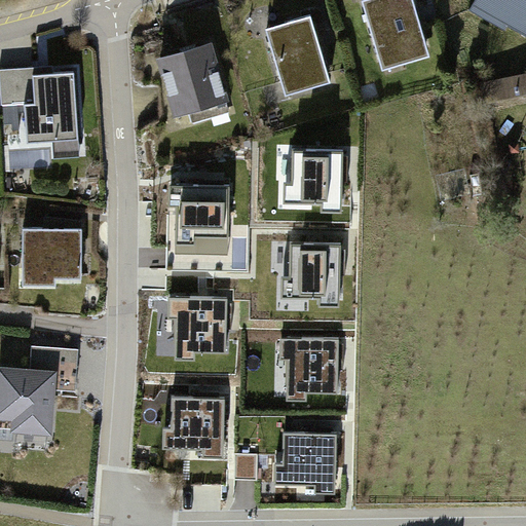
[(414,0),(364,0),(384,69),(430,54),(414,0)]
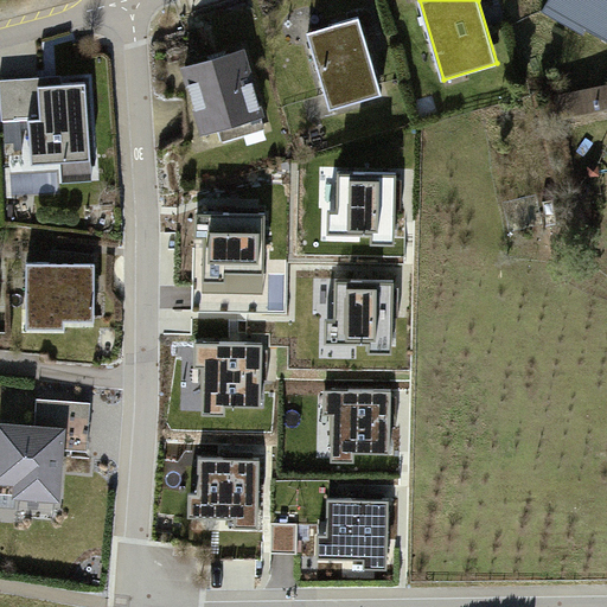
[(606,0),(548,0),(543,11),(583,34),(587,29),(606,39),(606,0)]
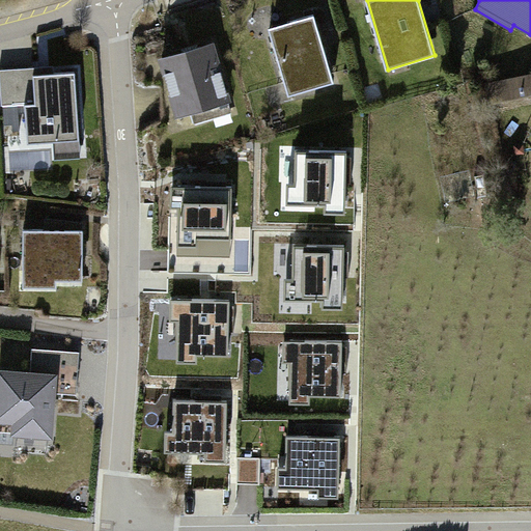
[(315,16),(271,28),(290,95),(335,82),(315,16)]
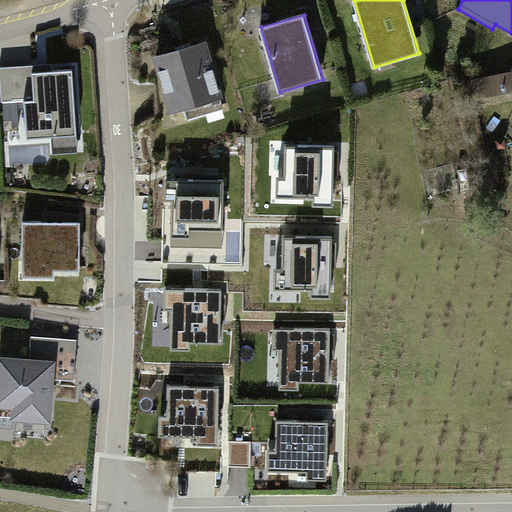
[(206,44),(157,58),(173,110),(221,96),(206,44)]
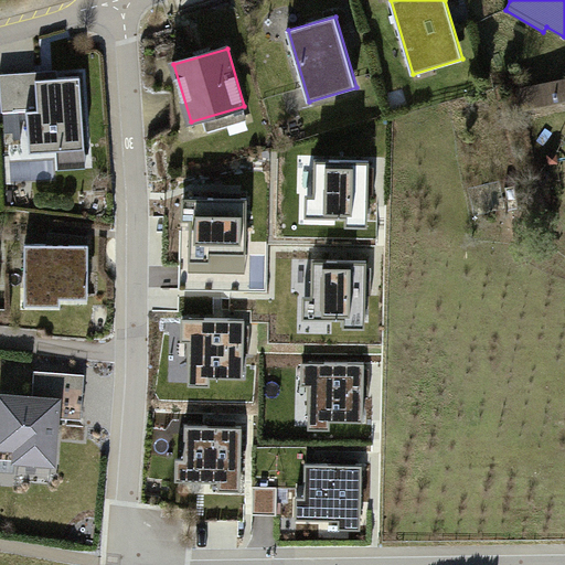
[(38,72),(0,74),(3,113),(28,112),(31,152),(86,148),(82,77),(38,80),(38,72)]
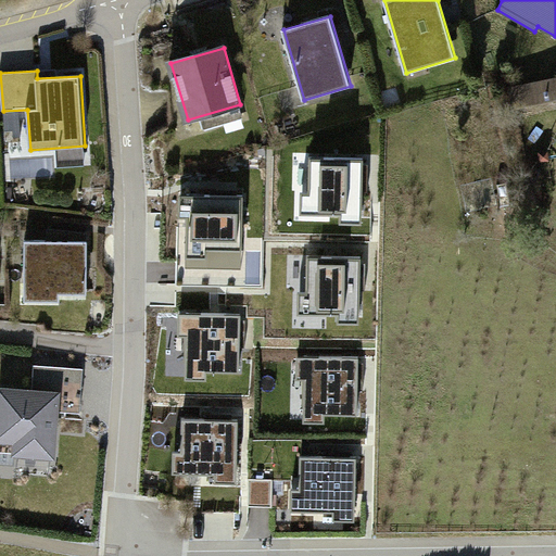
[(555,81),(555,79),(510,88),(515,109),(555,99),(555,81)]
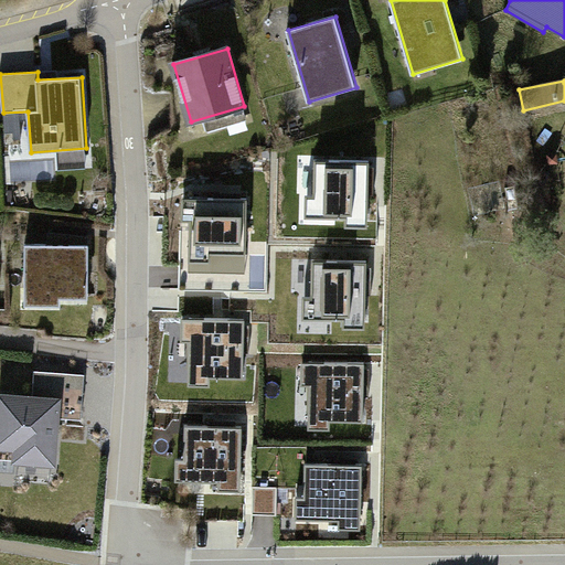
[(370,161),(316,160),(315,194),(307,194),(307,217),(348,217),(347,226),(370,226),(370,161)]
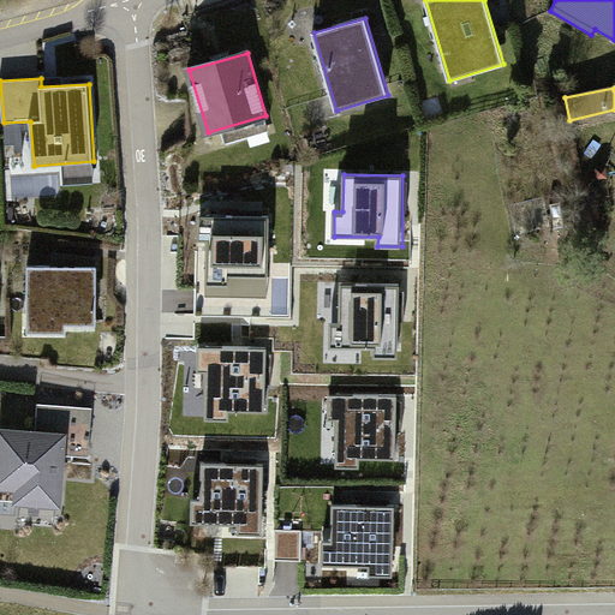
[(208,240),(207,284),(231,285),(231,276),(270,278),(272,216),(199,214),(198,240),(208,240)]
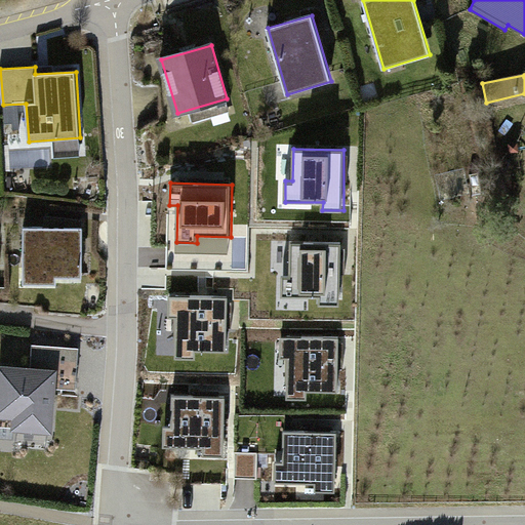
[(67,227),(25,226),(25,283),(57,284),(57,276),(83,276),(83,219),(67,216),(67,227)]
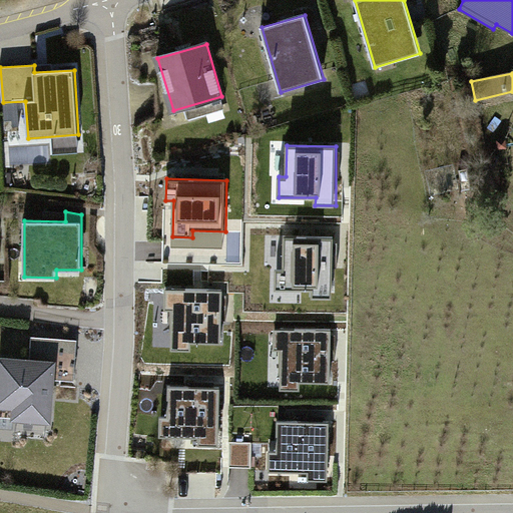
[(334,238),(284,237),(284,269),(277,269),(277,290),(313,290),(313,298),(333,298),(334,238)]
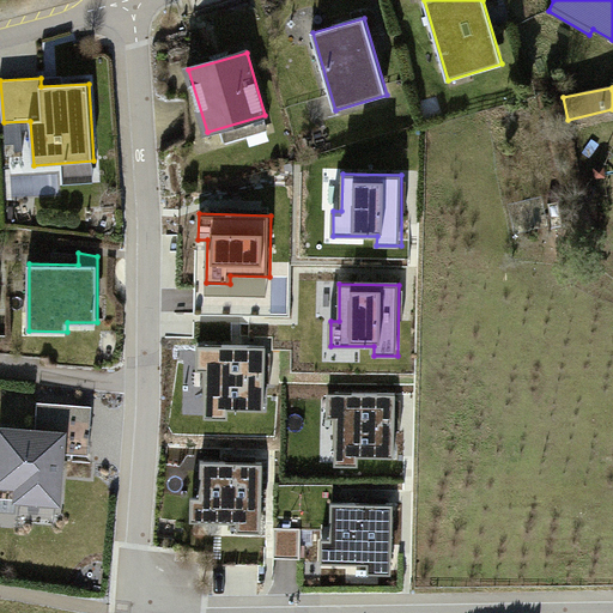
[(207,371),(206,417),(230,418),(230,408),(266,410),(267,347),(199,345),(198,371),(207,371)]
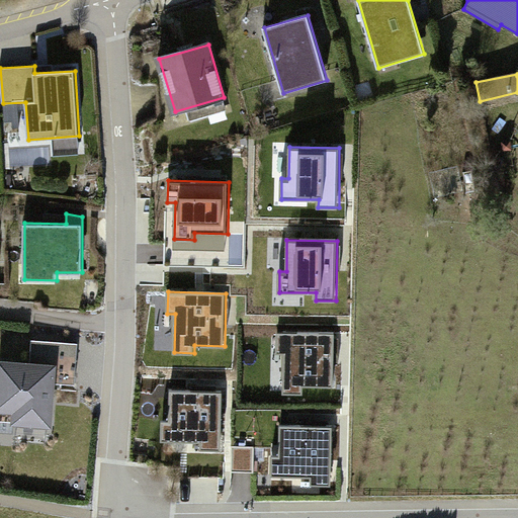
[(285,354),(283,392),(305,393),(305,384),(334,385),(336,334),(277,332),(277,354),(285,354)]
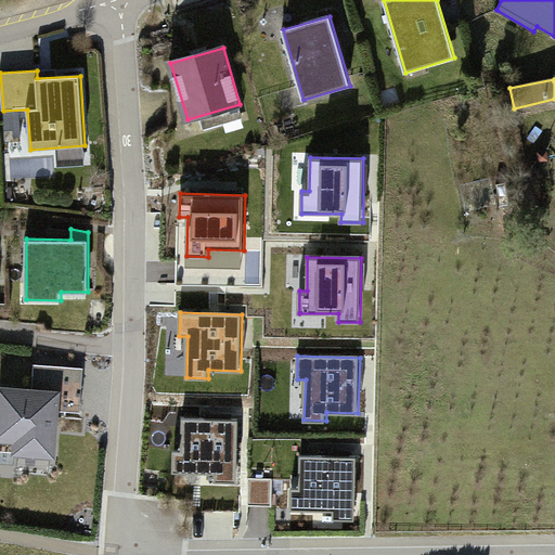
[(43,391),(2,388),(0,411),(0,438),(18,439),(17,451),(53,454),(57,410),(81,412),(85,368),(46,365),(43,391)]
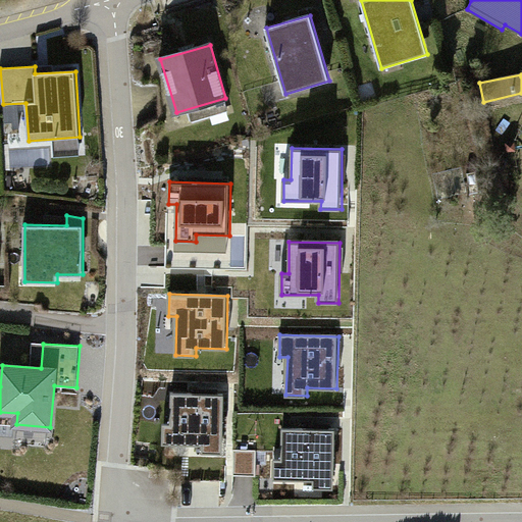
[(224,394),(172,394),(172,425),(164,424),(164,445),(202,445),(202,453),(223,453),(224,394)]
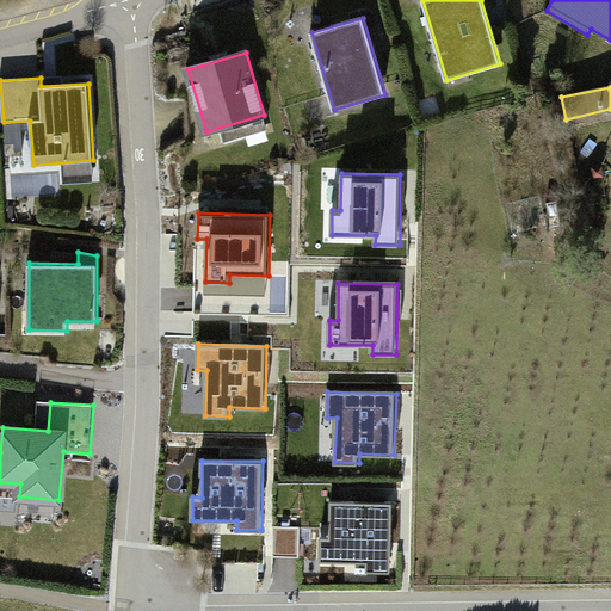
[(393,501),(332,501),(331,537),(322,537),(322,561),(366,561),(366,571),(392,571),(393,501)]
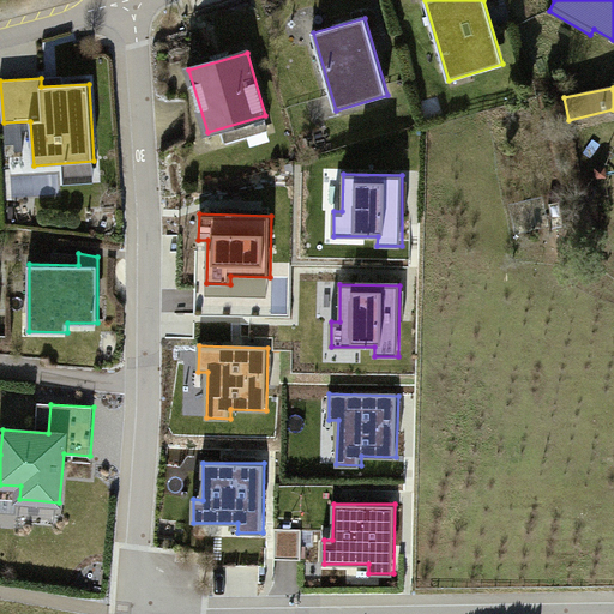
[(281,557),(305,558),(305,530),(281,529),(281,557)]
